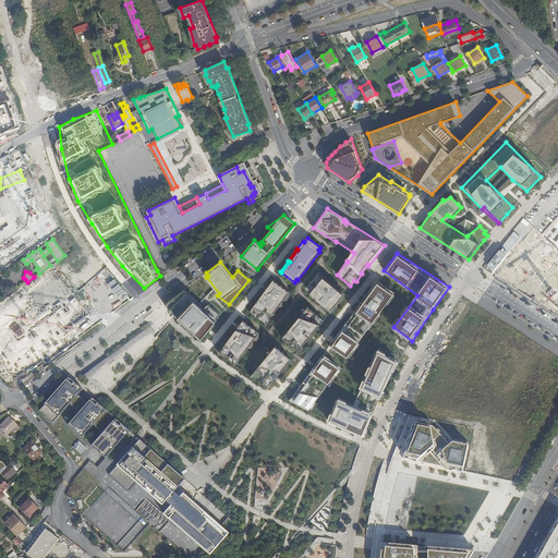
[(330,312),(344,295),(318,274),(307,287),(323,305),(330,312)]
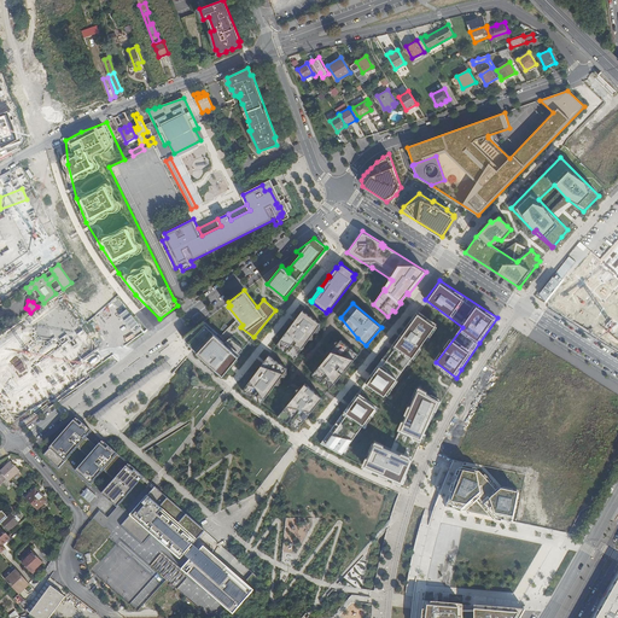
[(303,310),(277,347),(295,360),(321,324),(303,310)]
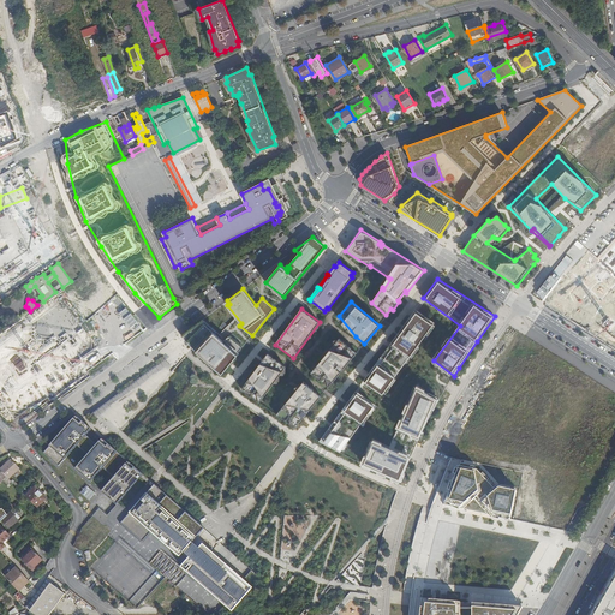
[(434,323),(416,309),(363,381),(382,395),(434,323)]
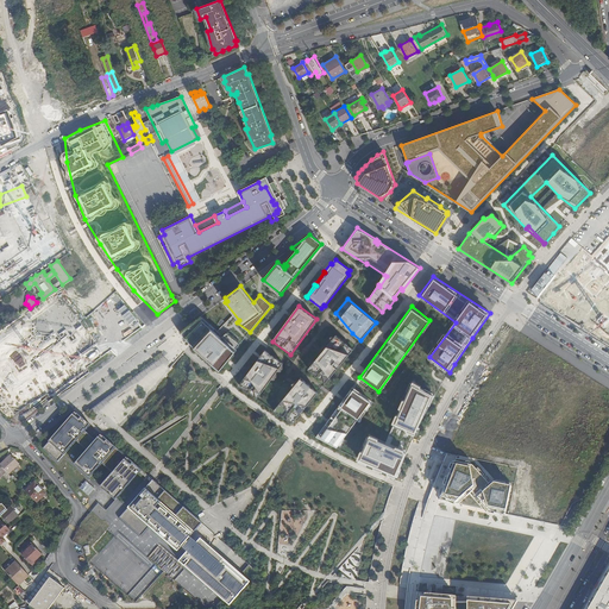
[(200,318),(180,332),(199,351),(219,369),(242,343),(227,332),(221,338),(200,318)]
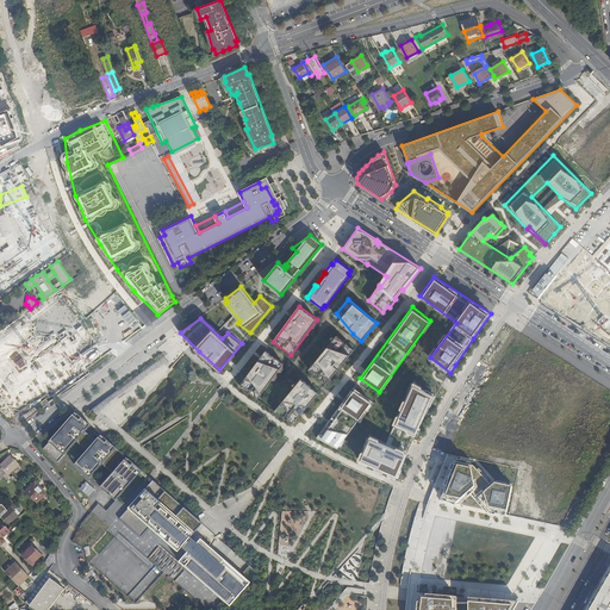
[(309,369),(325,384),(354,350),(336,336),(309,369)]
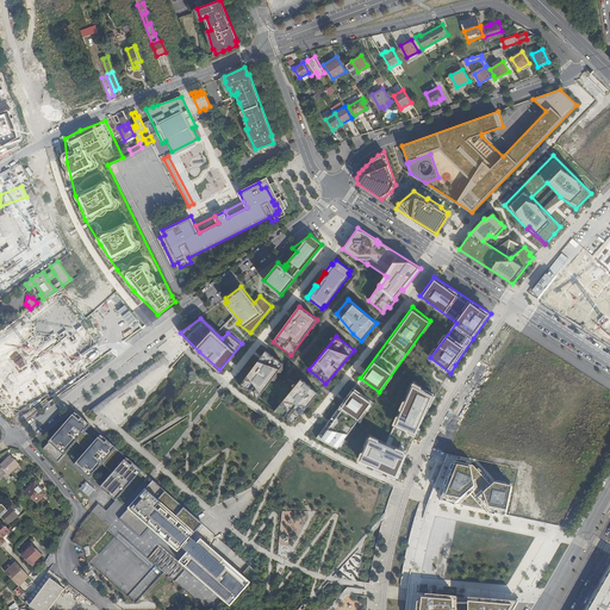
[(266,352),(240,386),(257,399),(284,365),(266,352)]
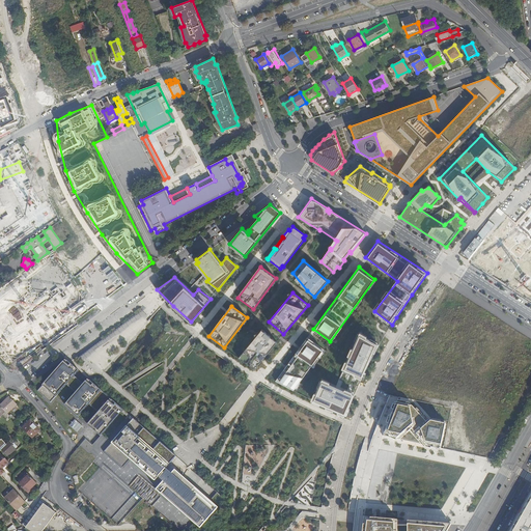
[(262,330),(239,358),(255,369),(277,342),(262,330)]
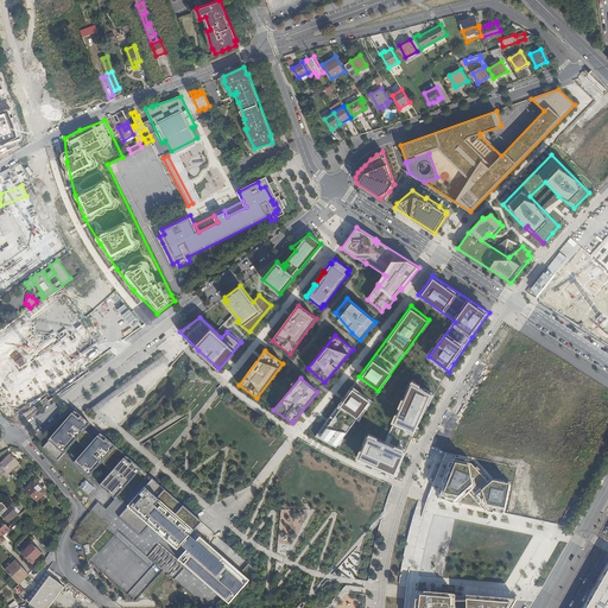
[(412,382),(386,442),(369,435),(358,458),(377,467),(397,476),(405,454),(416,431),(426,410),(435,396),(412,382)]
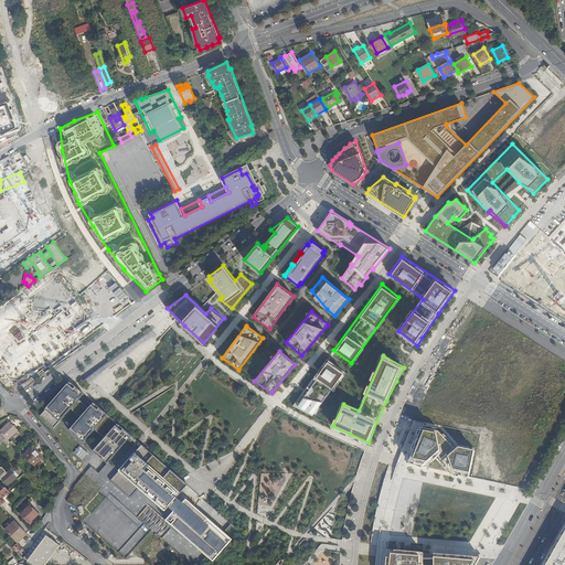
[(428,379),(439,362),(432,358),(422,374),(428,379)]
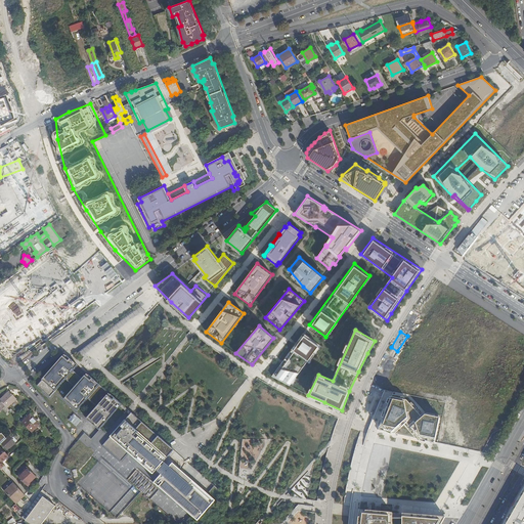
[(319,345),(303,334),(272,377),(290,386),(319,345)]
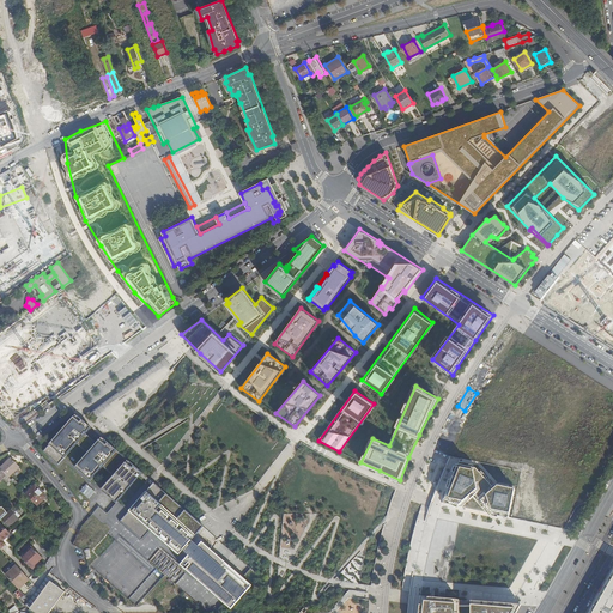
[(76,418),(74,417),(43,451),(59,465),(77,444),(87,454),(76,467),(90,480),(103,467),(114,475),(101,490),(116,504),(141,475),(143,473),(104,439),(102,442),(99,441),(97,443),(86,435),(91,429),(78,417),(76,418)]
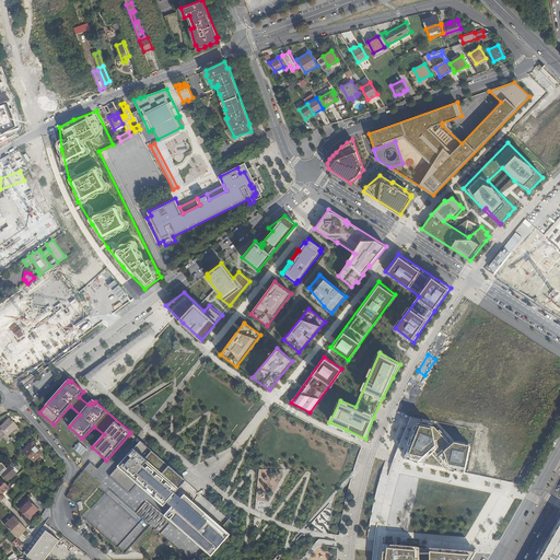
[(10,418),(0,427),(0,428),(6,433),(8,435),(18,426),(10,418)]
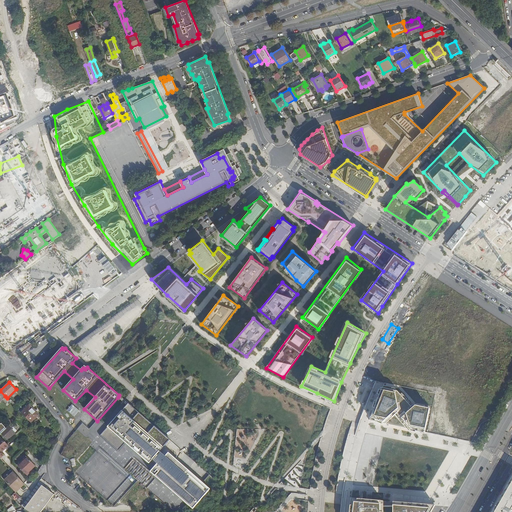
[(382,388),(381,390),(379,390),(378,395),(379,396),(378,401),(376,400),(373,408),(375,409),(370,421),(425,433),(430,410),(415,406),(412,408),(397,392),(382,388)]
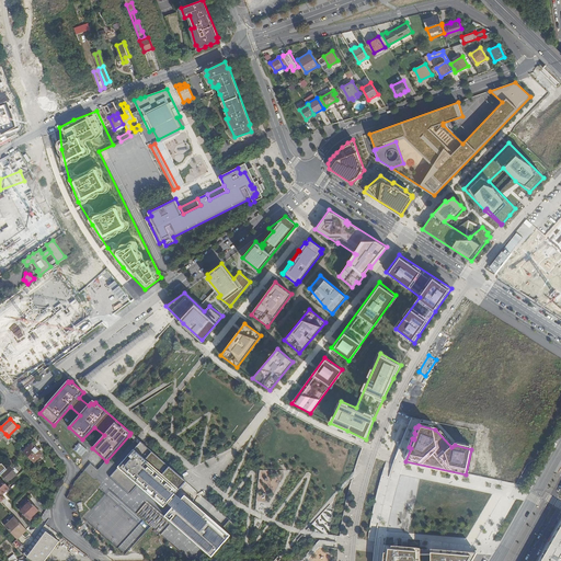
[(129,435),(139,445),(141,443),(130,433),(129,435)]
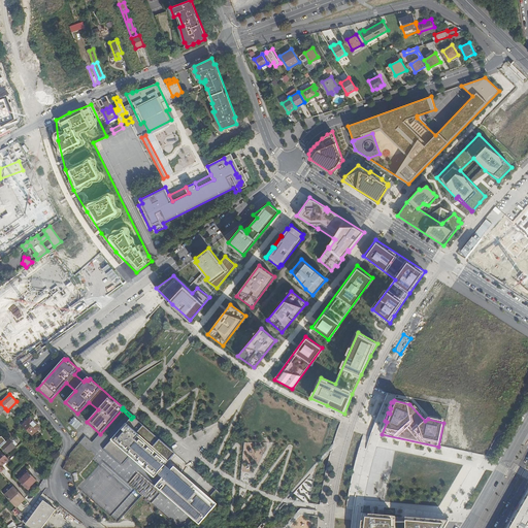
[(22,426),(30,418),(28,417),(20,424),(22,426)]
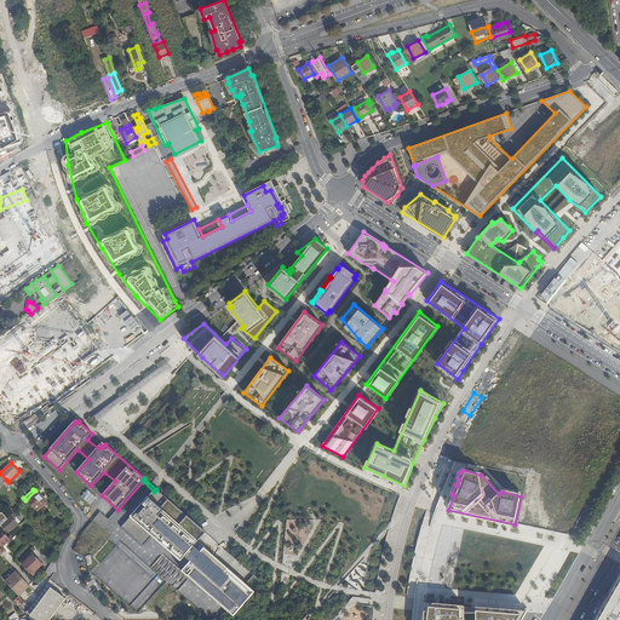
[(194,547),(206,533),(196,524),(156,489),(154,492),(122,528),(144,547),(153,537),(182,562),(185,557),(191,562),(183,573),(227,610),(233,616),(254,592),(246,585),(205,549),(201,554),(194,547)]
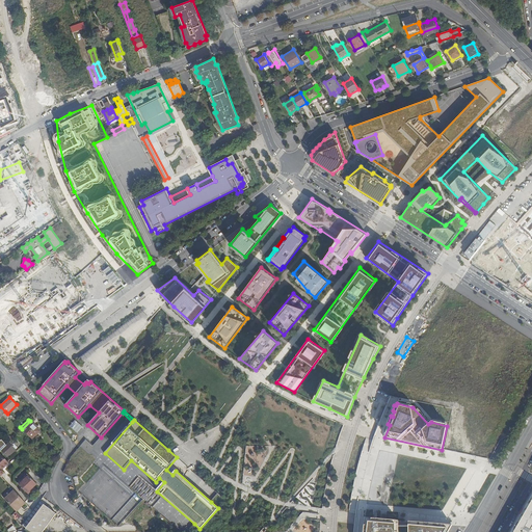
[(30,421),(22,429),(31,439),(40,431),(30,421)]
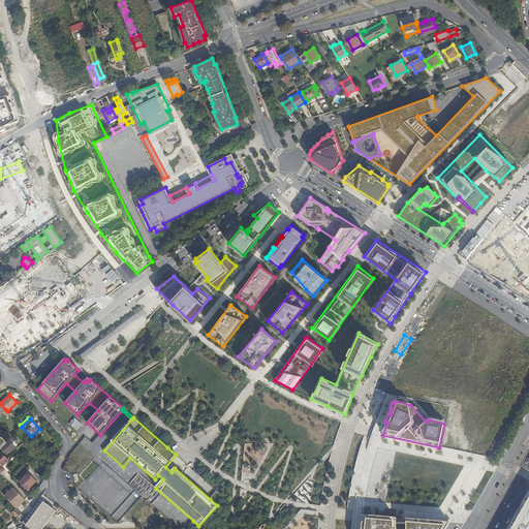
[(91,442),(86,437),(79,445),(71,454),(63,470),(70,473),(87,453),(85,450),(91,442)]
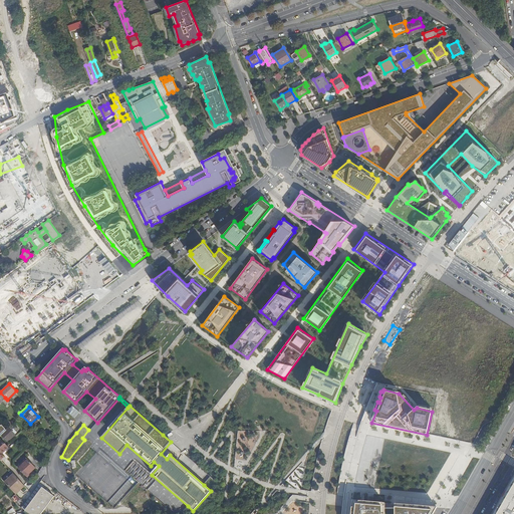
[(6,431),(0,435),(0,438),(1,439),(7,446),(14,439),(15,438),(7,429),(6,431)]
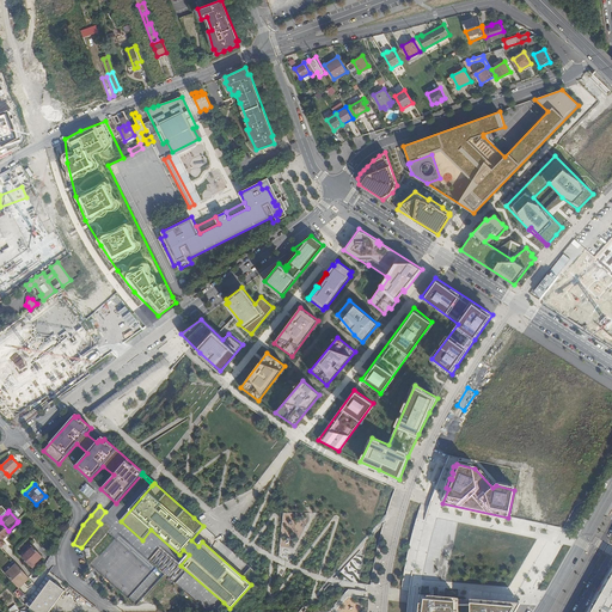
[(8,531),(1,522),(0,524),(0,546),(1,548),(6,544),(2,540),(11,532),(8,531)]
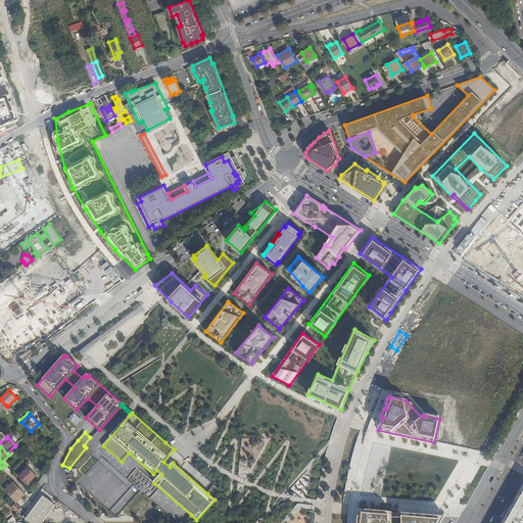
[(37,476),(28,466),(18,475),(28,485),(37,476)]
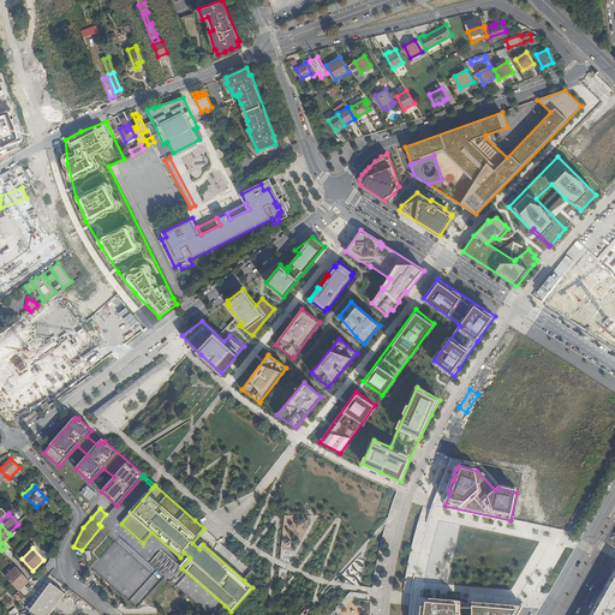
[(16,567),(5,578),(15,587),(22,581),(25,585),(30,581),(29,580),(18,569),(16,567)]
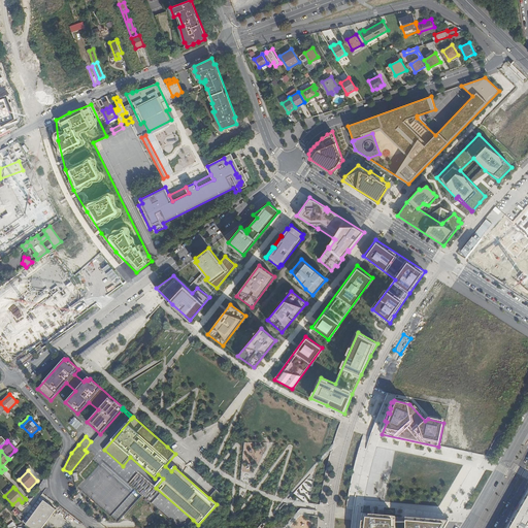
[(217,490),(209,498),(217,504),(224,496),(217,490)]
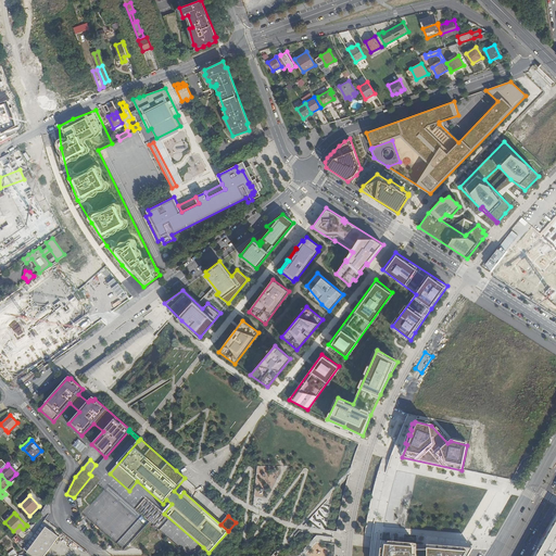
[(533,555),(555,555),(555,517),(546,535),(535,554),(533,555)]
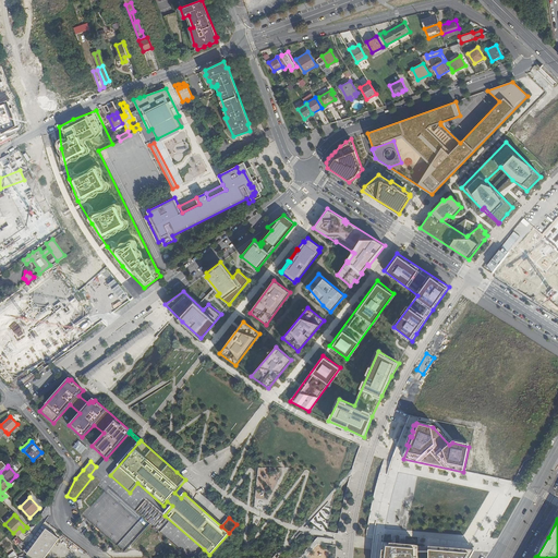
[(16,537),(23,531),(20,528),(13,533),(16,537)]
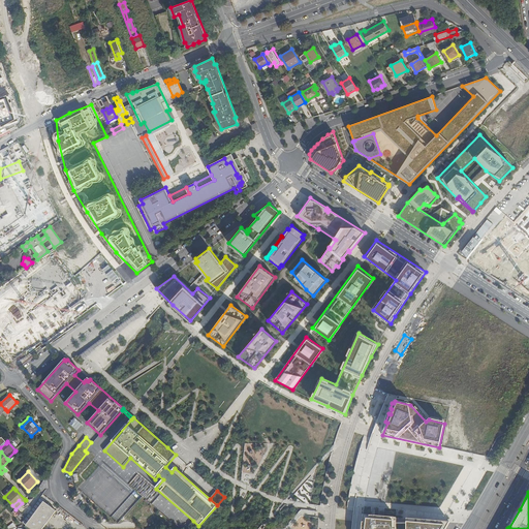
[(27,524),(33,528),(41,528),(54,511),(41,502),(27,524)]
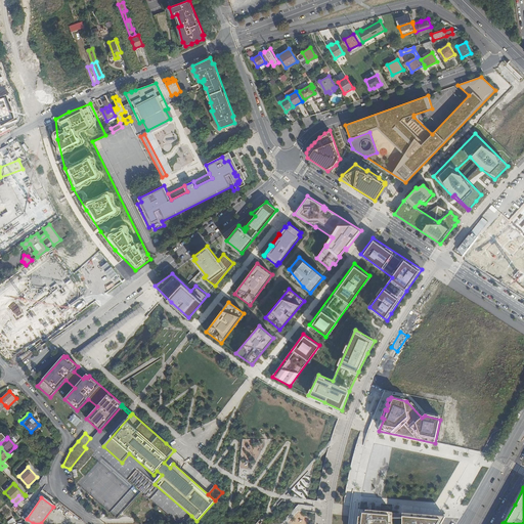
[(388,523),(388,517),(363,515),(361,523),(388,523)]
